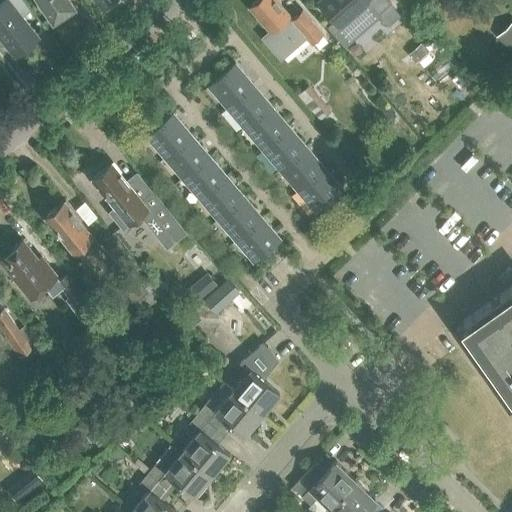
[(0,43),(8,45),(10,44),(15,50),(36,34),(9,0),(1,0),(0,1),(0,43)]
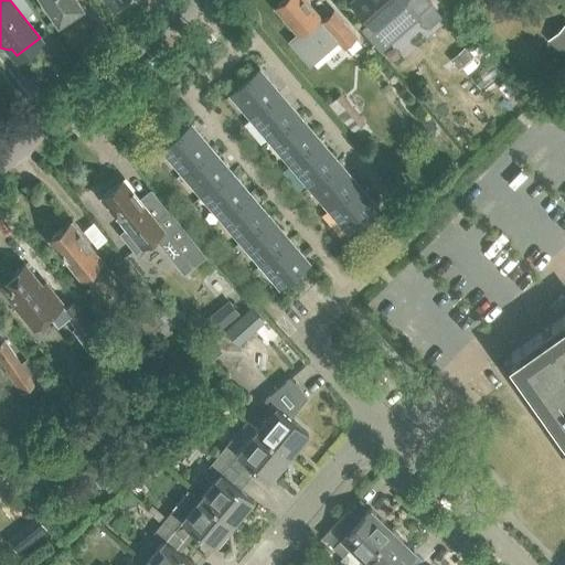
[(78,0),(43,0),(59,21),(83,6),(78,0)]
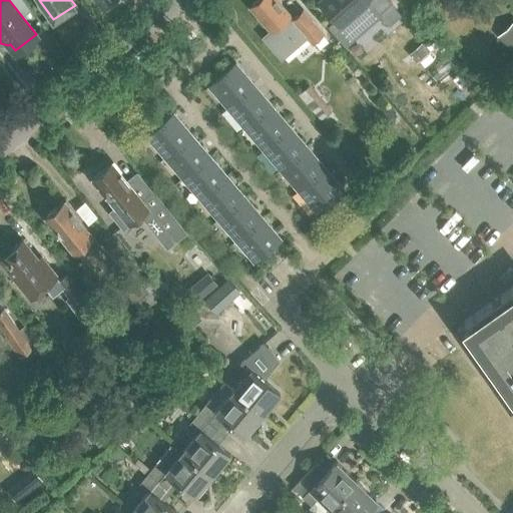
[(326,31),(304,7),(293,17),(290,14),(291,13),(278,0),(253,0),(247,5),(270,29),(262,36),(283,59),(307,37),(313,43),(326,31)]
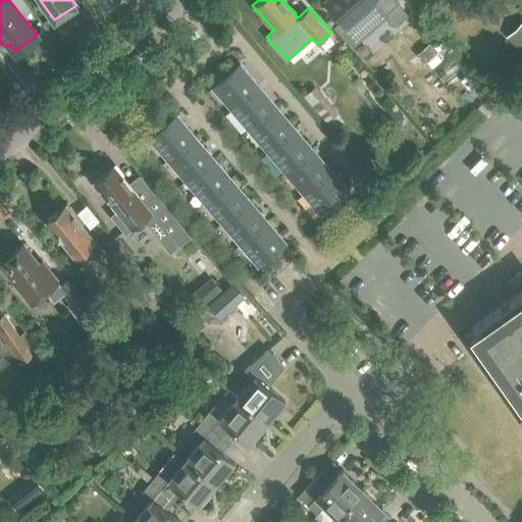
[(322,0),(322,1),(344,25),(366,6),(372,13),(380,6),(383,11),(396,1),(395,0),(322,0)]
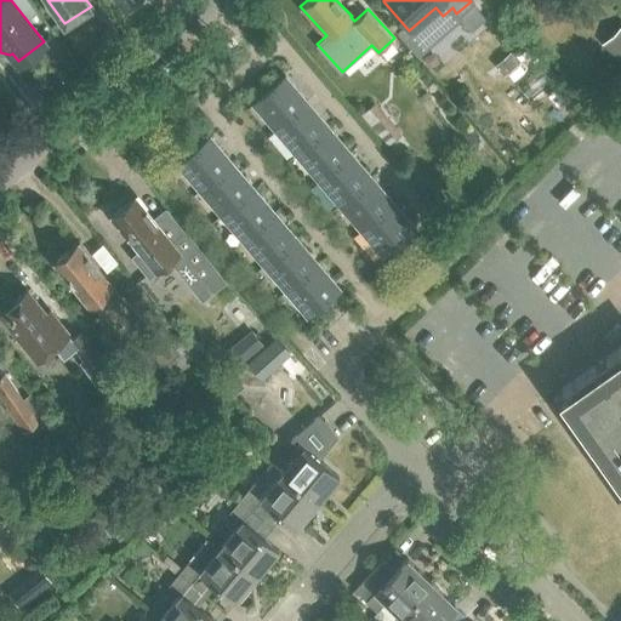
[(620,24),(602,43),(620,63),(620,24)]
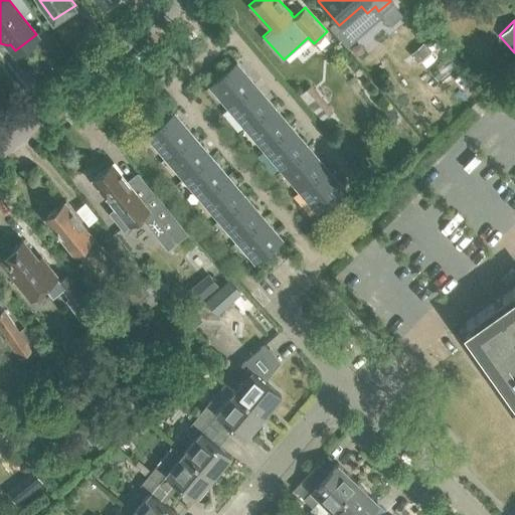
[(424,41),(411,52),(419,63),(434,52),(424,41)]
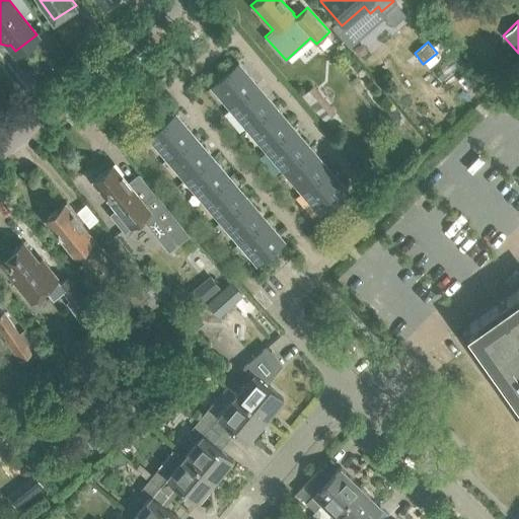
[(211,85),(229,106),(256,84),(238,62),(211,85)]
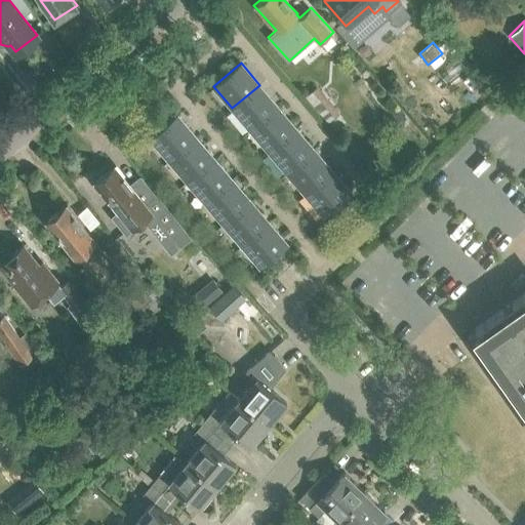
[(259,85),(232,108),(249,129),(277,107),(259,85)]
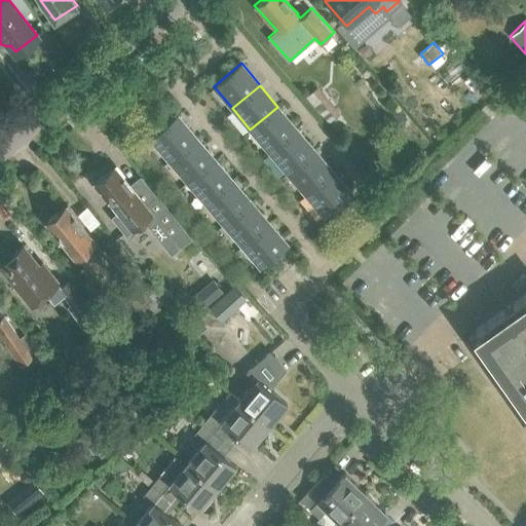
[(340,112),(317,86),(306,97),(329,122),(340,112)]
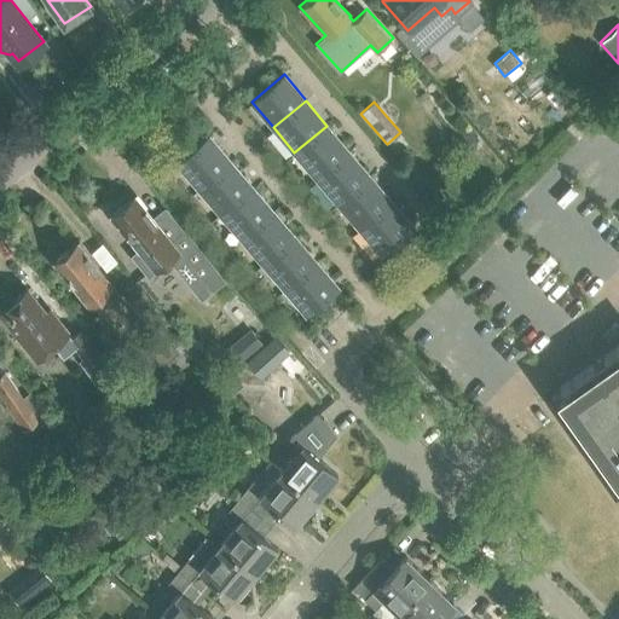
[(294,152),(316,178),(347,150),(327,126),(294,152)]
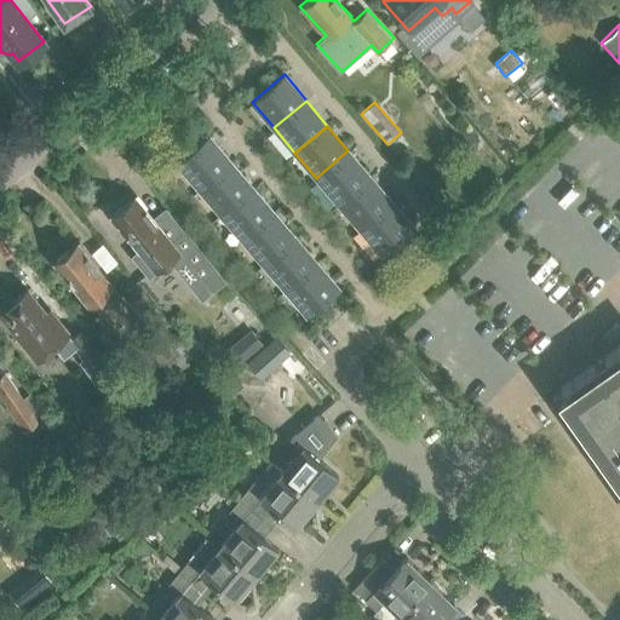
[(176,164),(197,190),(230,161),(208,136),(176,164)]
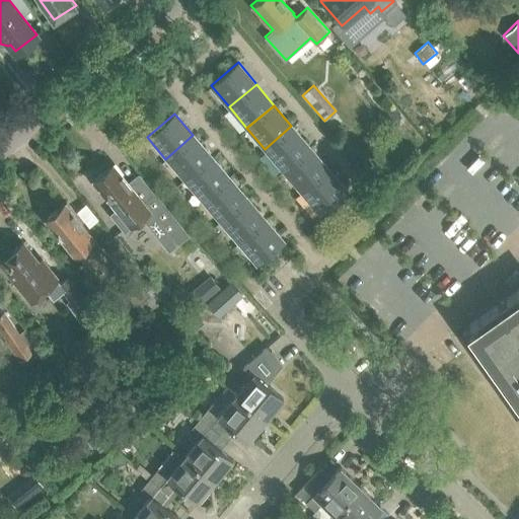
[(389,114),(389,126),(399,126),(399,114),(389,114)]
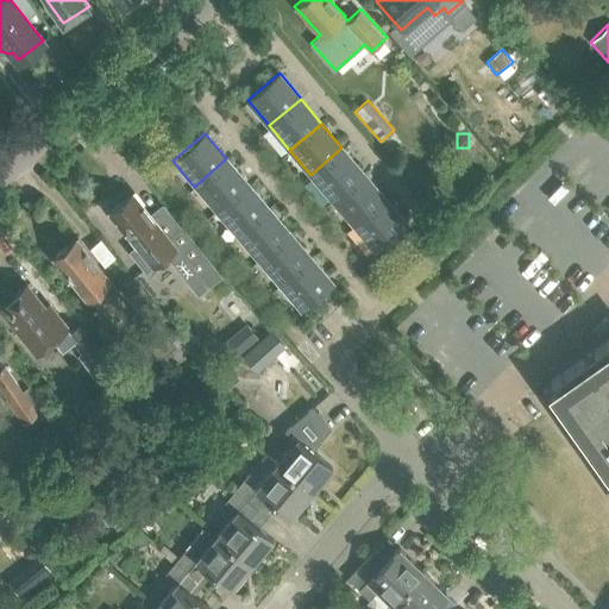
[(341,148),(311,175),(331,199),(363,173),(341,148)]
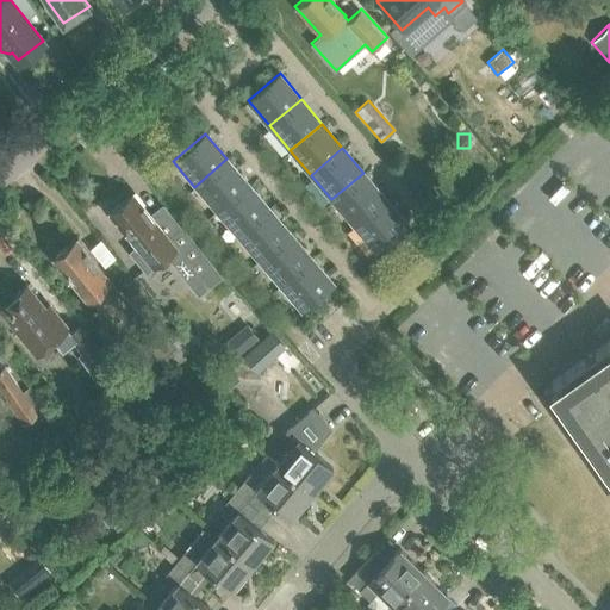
[(226,159),(194,187),(216,211),(248,184),(226,159)]
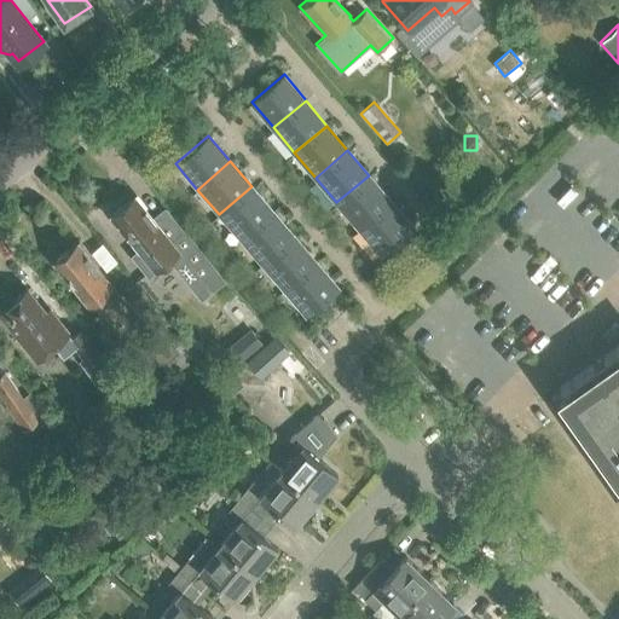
[(336,202),(357,227),(389,201),(369,175),(336,202)]
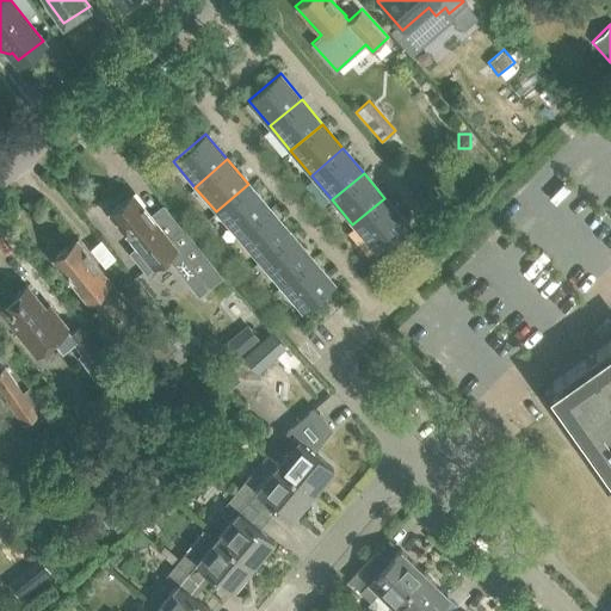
[(216,211),(236,236),(269,209),(248,184),(216,211)]
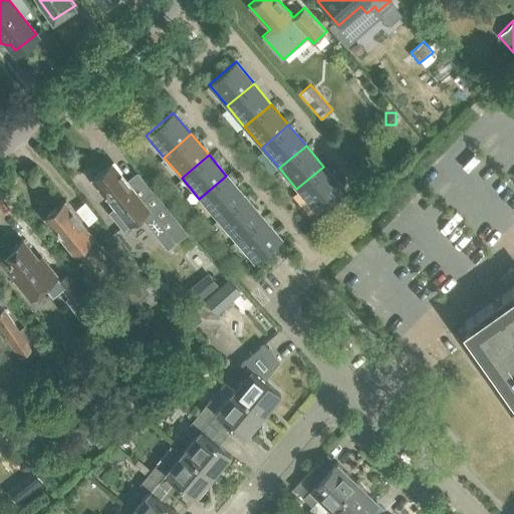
[(187,232),(153,189),(142,199),(112,163),(93,178),(116,207),(110,212),(123,228),(141,215),(144,218),(159,235),(168,247),(187,232)]
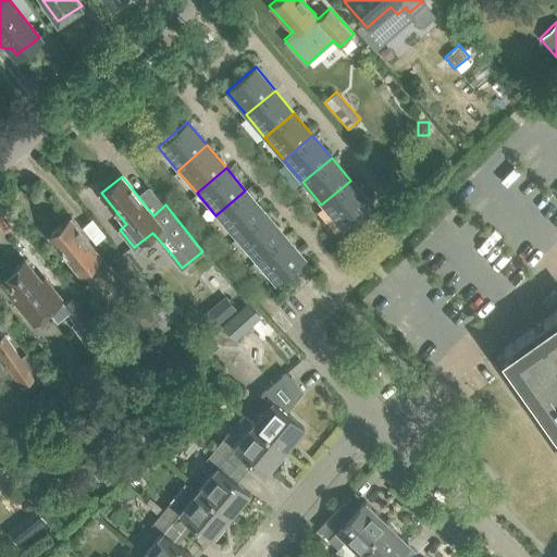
[(341,229),(370,203),(350,181),(321,205),(341,229)]
